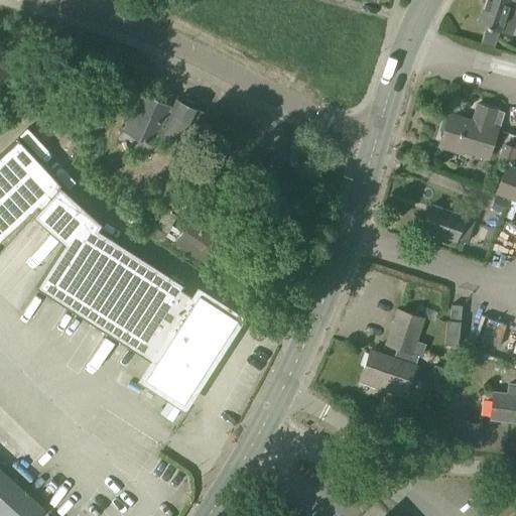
[(515,0),(484,0),(476,24),(511,36),(515,20),(515,0)]
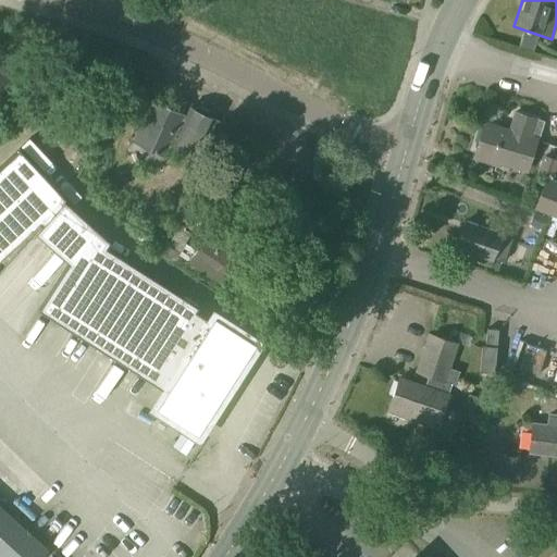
[(131,153),(139,158),(160,168),(169,149),(185,118),(152,101),(128,150),(131,151),(131,153)]
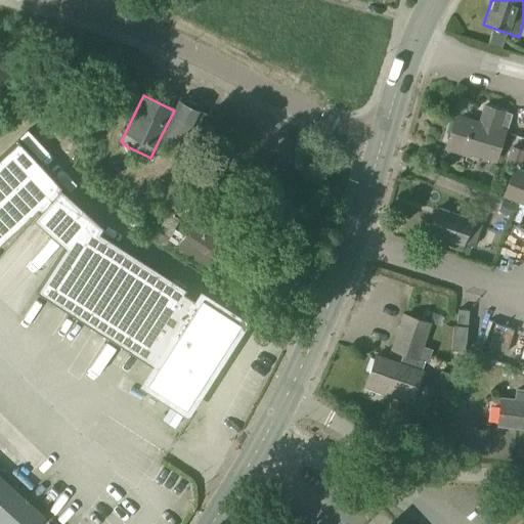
[(177,102),(174,111),(159,140),(191,157),(210,119),(177,102)]
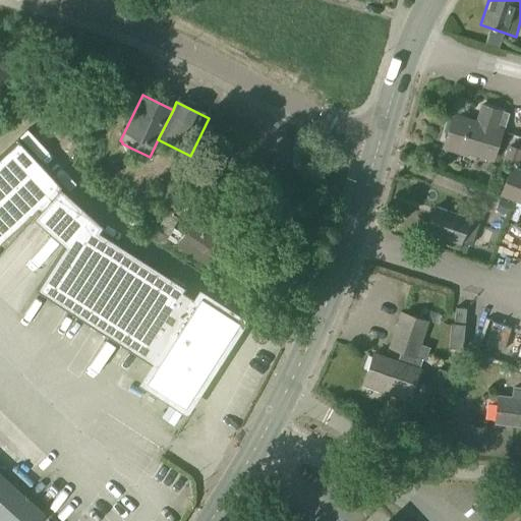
[(444,145),(491,160),(501,131),(502,132),(508,115),(501,113),(501,112),(481,106),(475,123),(453,116),(444,145)]
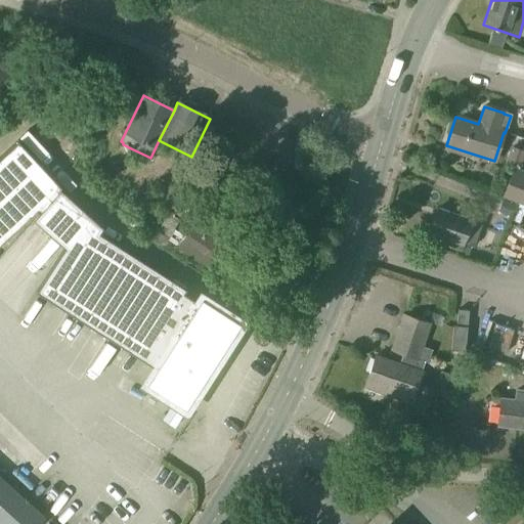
[(0,243),(36,210),(37,211),(55,188),(57,190),(60,187),(17,141),(0,157),(0,243)]
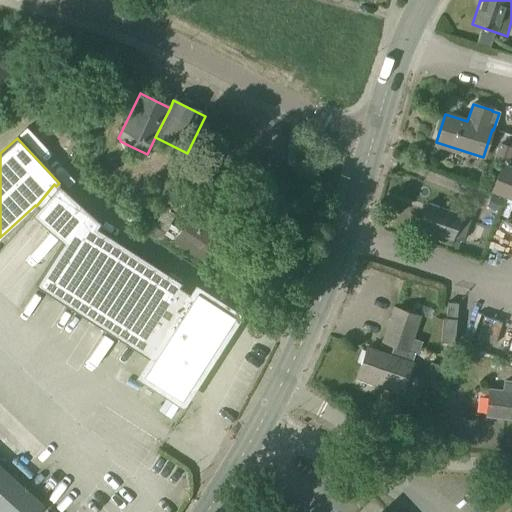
[(507,166),(511,150),(511,148),(498,144),(493,161),(507,166)]
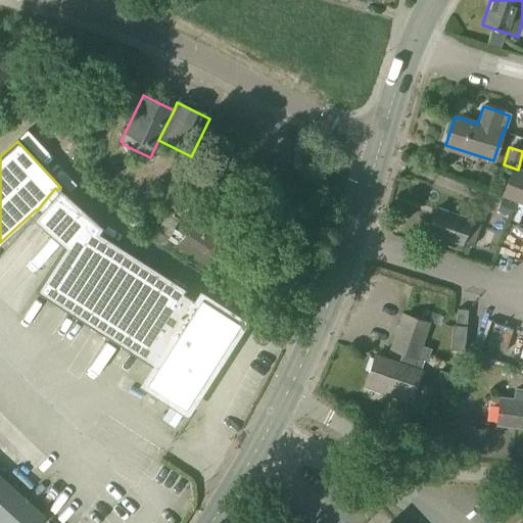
[(522,172),(513,169),(502,195),(522,203),(522,172)]
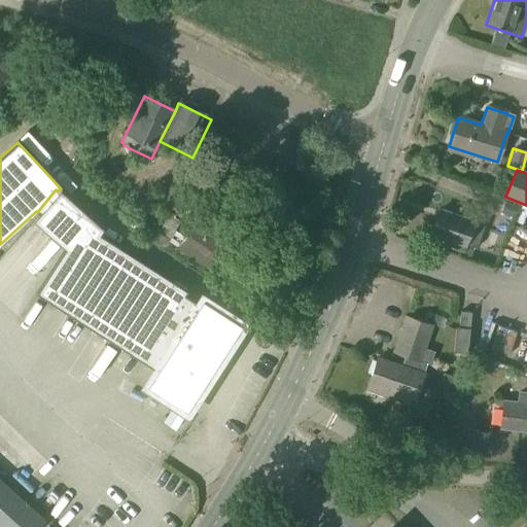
[(157,371),(147,387),(186,412),(200,390),(205,394),(215,376),(210,373),(240,325),(201,302),(199,306),(182,295),(185,291),(95,235),(100,227),(56,189),(35,214),(67,241),(33,293),(157,371)]
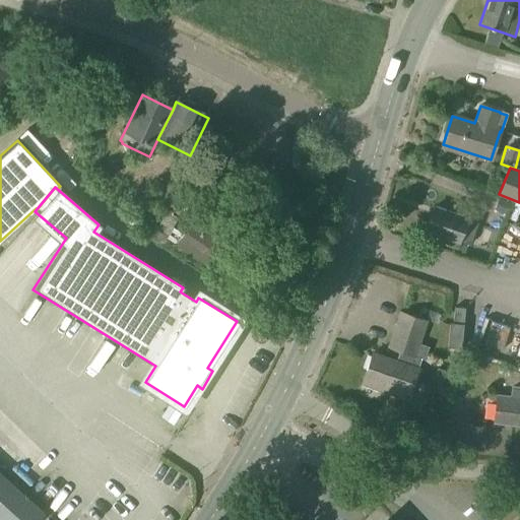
[(426,232),(458,243),(458,242),(469,246),(477,222),(467,219),(467,218),(435,207),(426,232)]
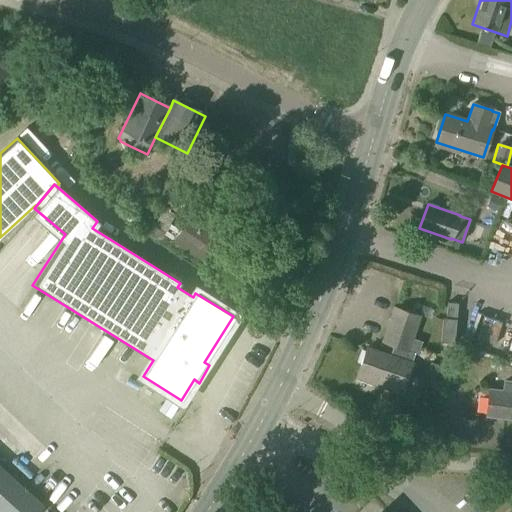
[(173,241),(203,261),(220,235),(189,215),(173,241)]
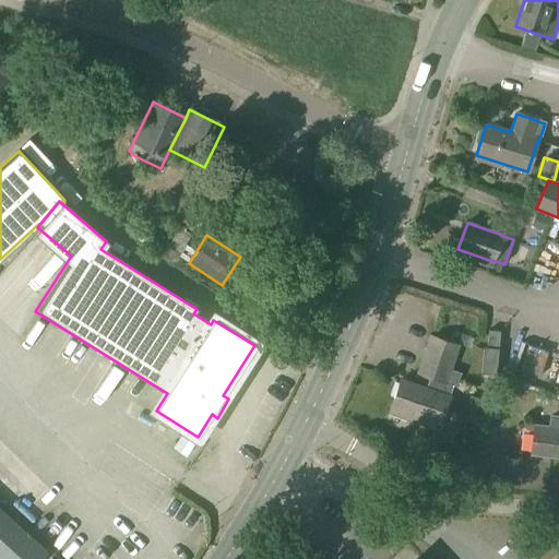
[(486,348),(498,349),(499,332),(487,331),(486,348)]
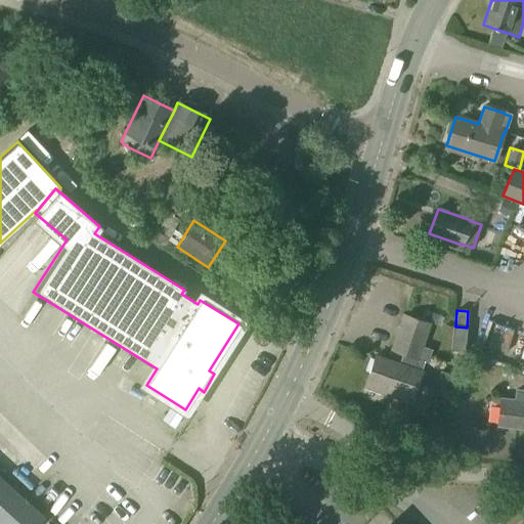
[(398,364),(420,372),(424,360),(418,358),(430,324),(402,315),(391,350),(401,353),(398,364)]
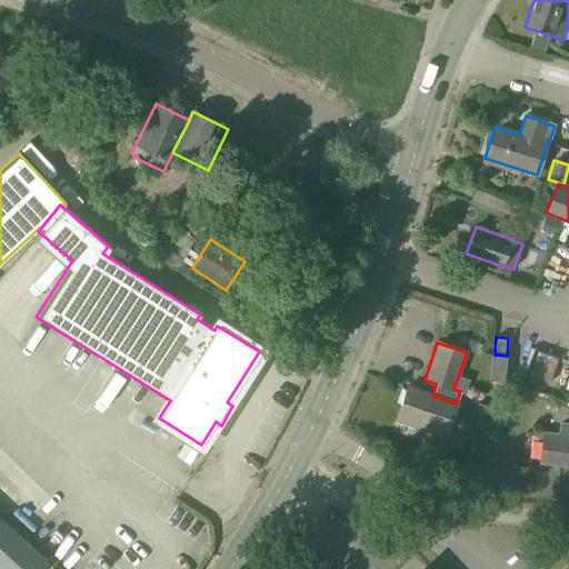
[(489,381),(503,382),(507,356),(495,355),(492,355),(489,381)]
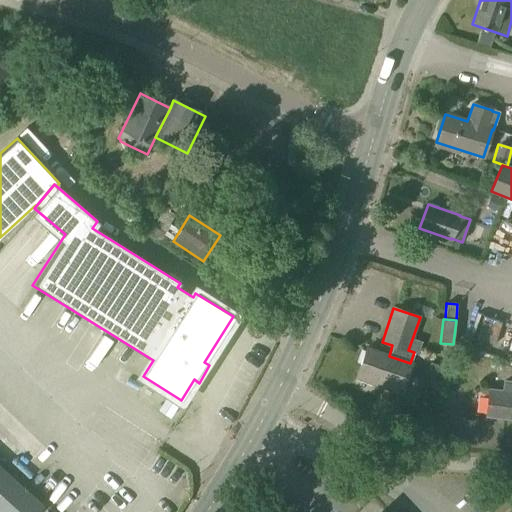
[(412,364),(410,363),(389,356),(366,348),(358,373),(381,381),(380,386),(401,393),(412,364)]
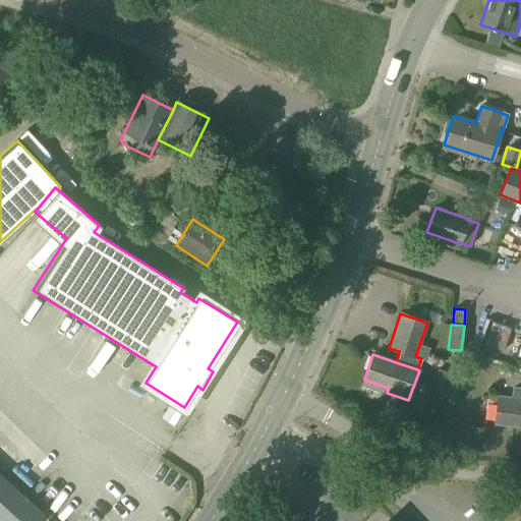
[(437,370),(432,381),(447,386),(451,374),(437,370)]
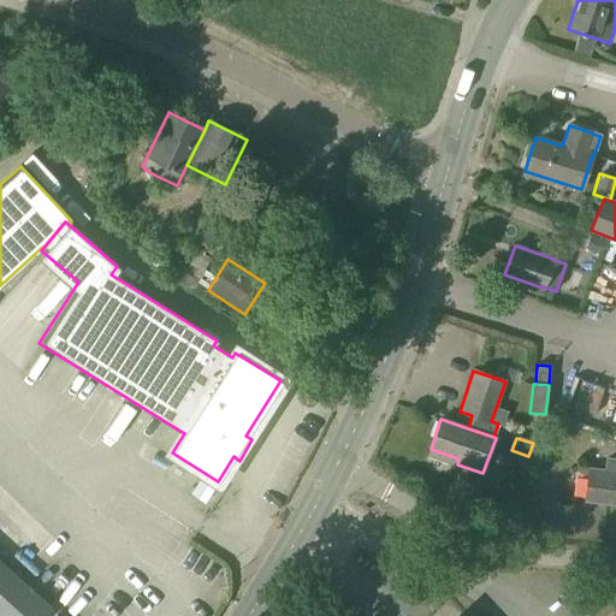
[(585,501),(615,504),(615,457),(606,457),(605,469),(588,467),(585,501)]
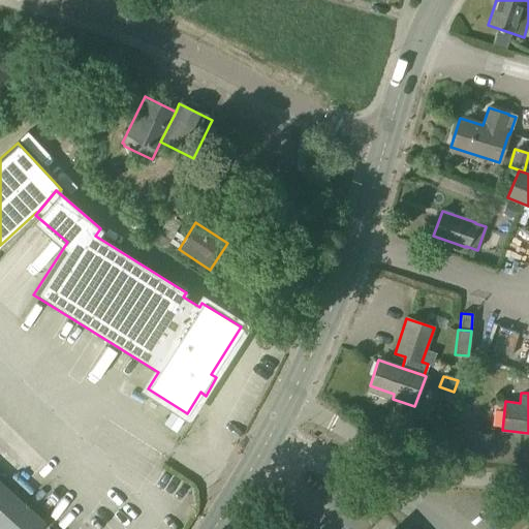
[(0,528),(38,528),(44,523),(0,483),(0,528)]
